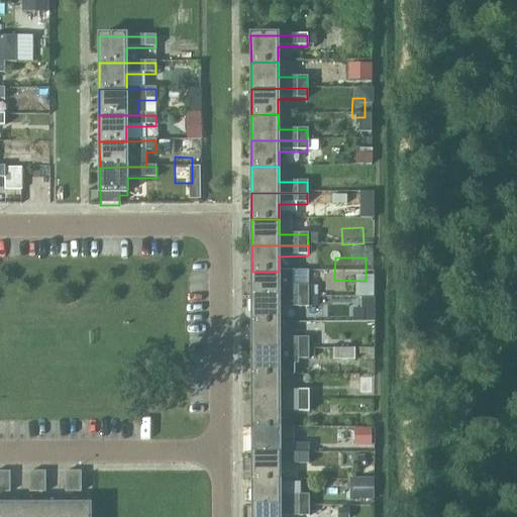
[(308,297),(308,286),(292,287),(292,272),(294,272),(294,271),(279,271),(279,272),(252,272),(252,298),(308,297)]
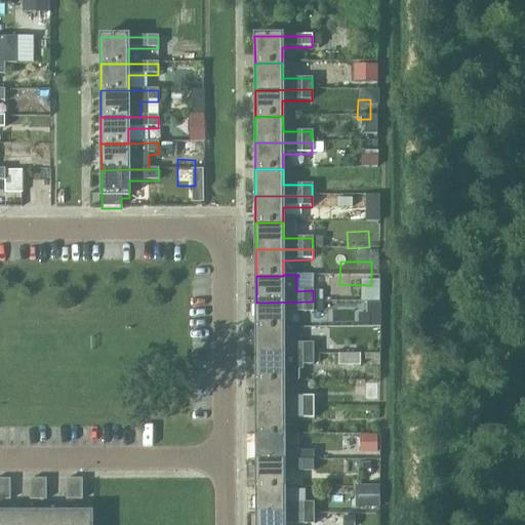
[(256,329),(283,329),(283,313),(313,313),(313,301),(256,303),(256,329)]
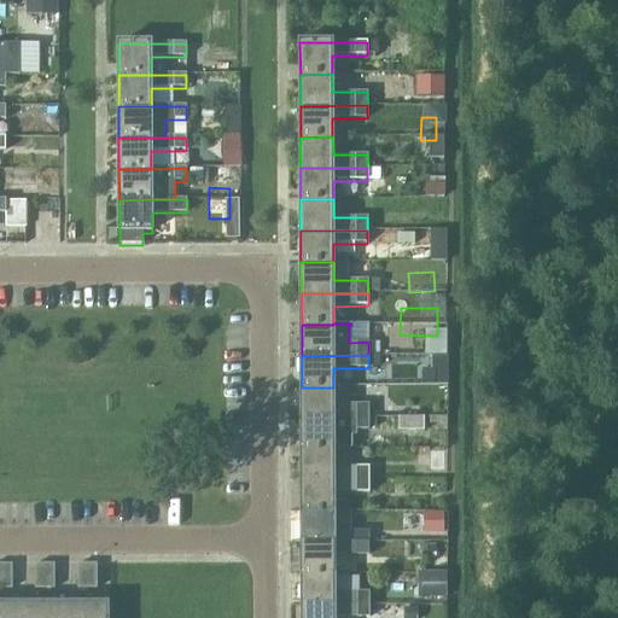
[(302,418),(368,418),(368,404),(333,404),(333,388),(302,388),(302,418)]
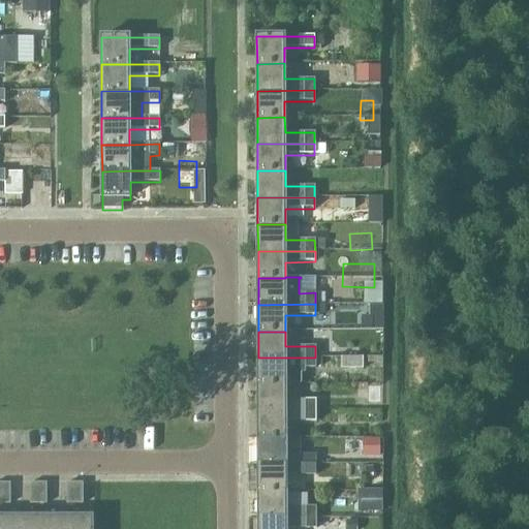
[(299,372),(299,369),(315,369),(315,358),(258,358),(258,384),(286,384),(301,384),(301,372),(299,372)]
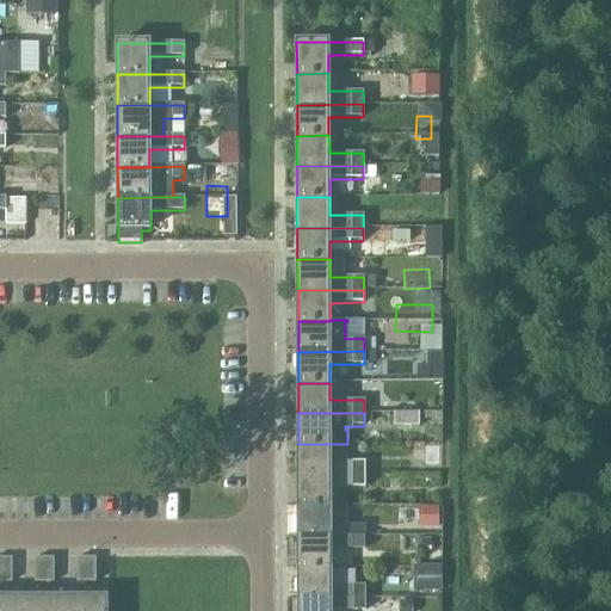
[(331,462),(331,444),(298,444),(298,475),(364,474),(364,462),(331,462)]
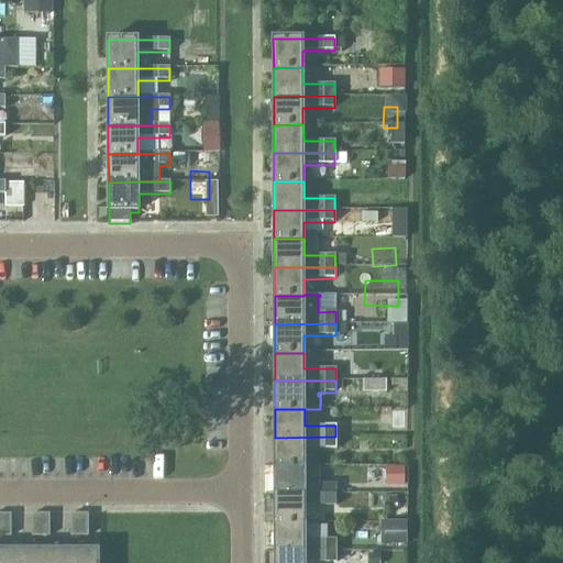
[(275,466),(305,466),(305,449),(335,449),(335,437),(275,438),(275,466)]
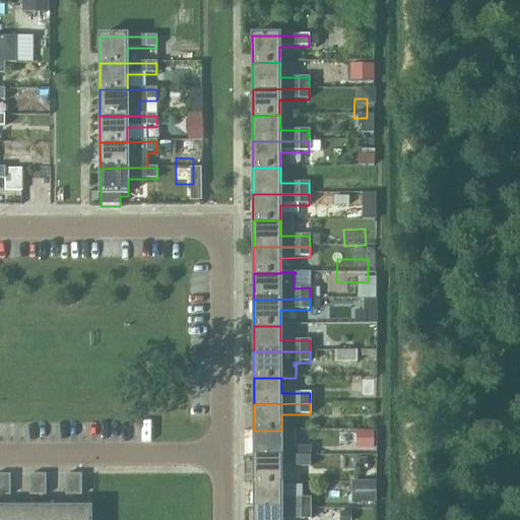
[(346,414),(350,432),(368,428),(364,410),(346,414)]
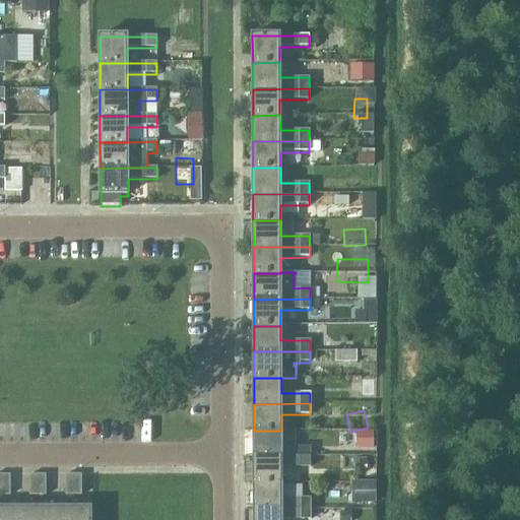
[(281,431),(254,431),(254,457),(309,456),(309,447),(294,447),(294,431),(281,431)]
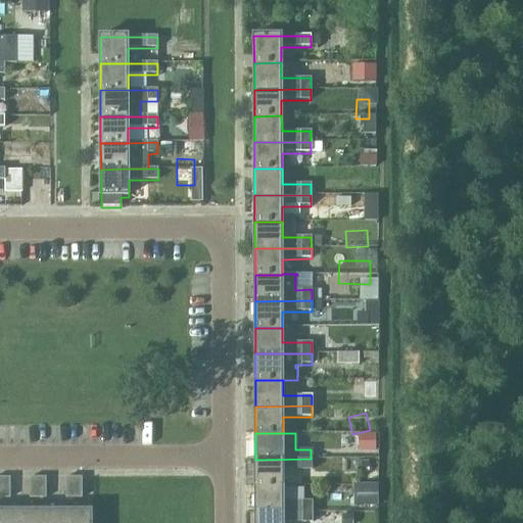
[(313,470),(313,460),(313,459),(311,459),(255,460),(255,486),(283,485),(283,471),(313,470)]
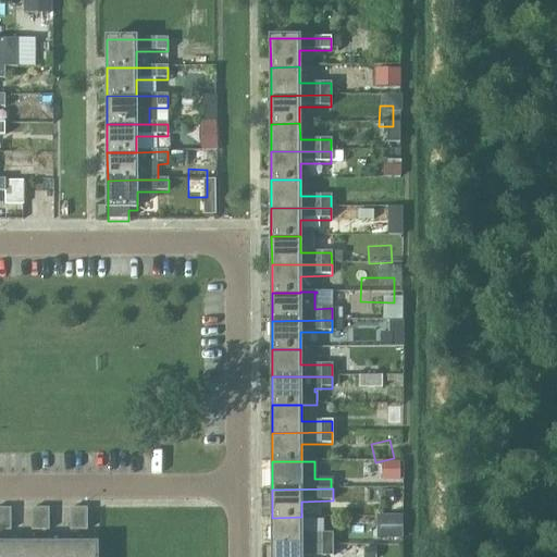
[(369,507),(392,508),(392,498),(369,497),(369,507)]
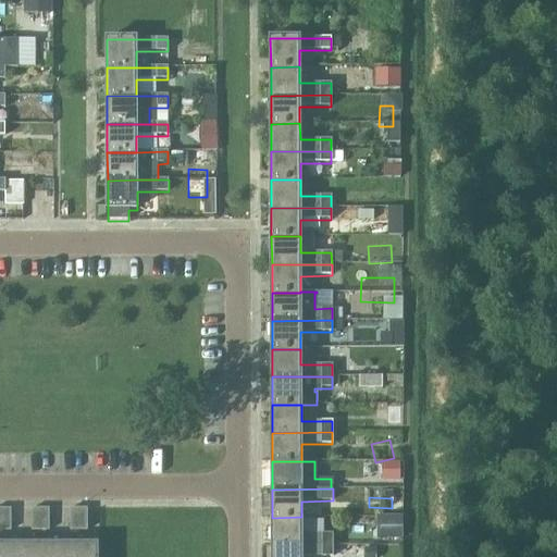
[(32,531),(40,531),(40,509),(32,509),(32,531)]
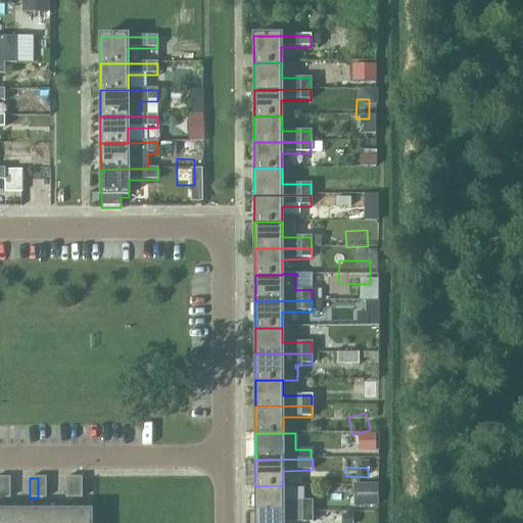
[(65,498),(74,498),(74,478),(65,478),(65,498)]
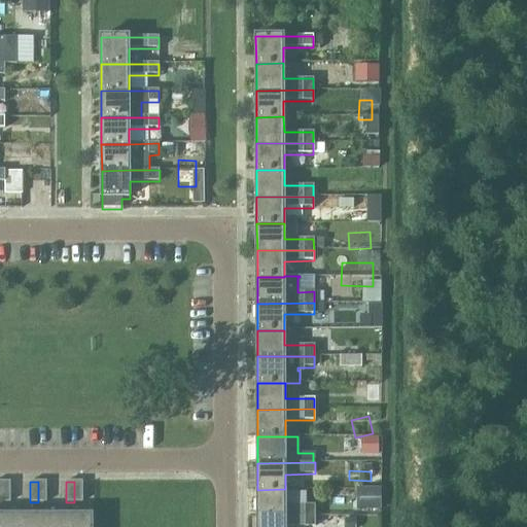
[(285,504),(285,493),(302,493),(302,489),(285,489),(257,490),(257,516),(315,516),(314,504),(285,504)]
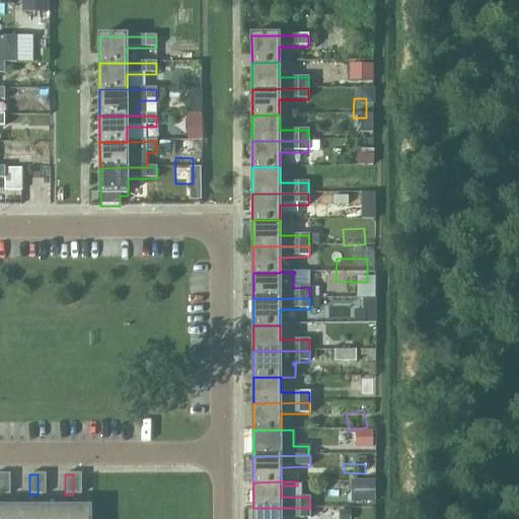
[(1,518),(19,518),(19,507),(2,507),(1,518)]
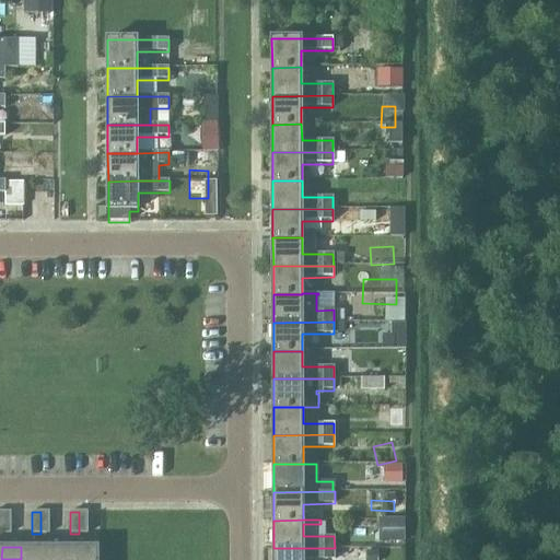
[(21,559),(41,559),(41,547),(21,547),(21,559)]
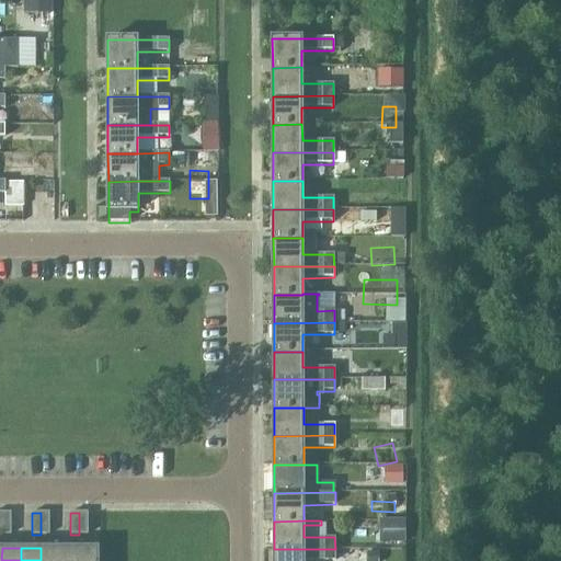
[(41,560),(59,560),(60,548),(41,548),(41,560)]
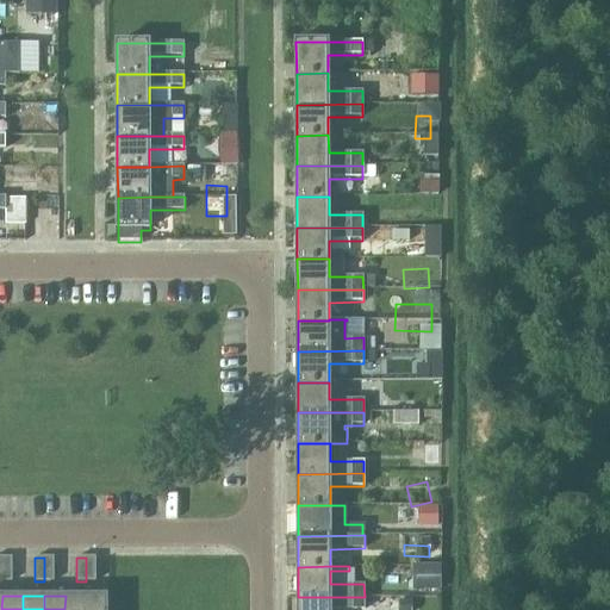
[(64,609),(86,609),(86,596),(66,596),(64,609)]
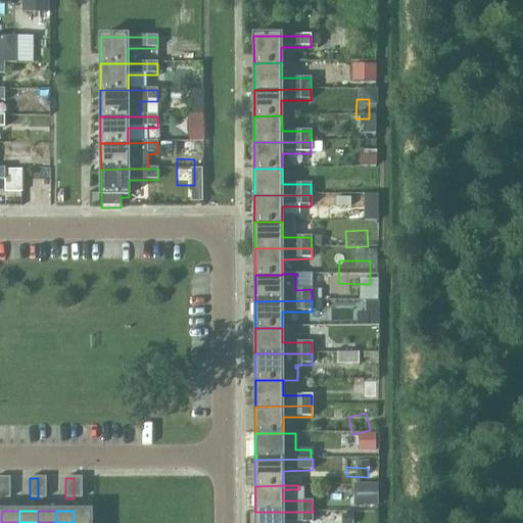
[(74,511),(74,522),(92,522),(92,511),(74,511)]
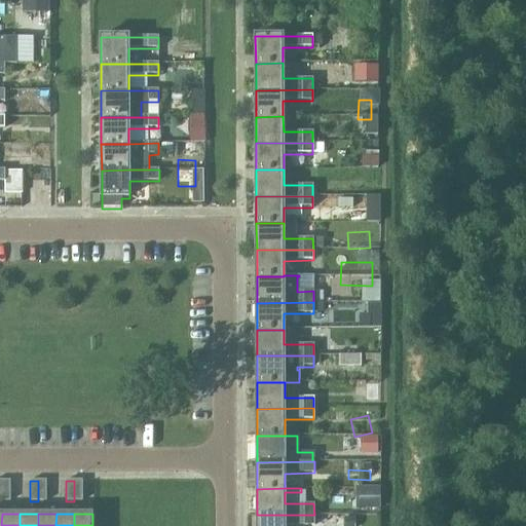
[(314,525),(314,516),(314,515),(257,515),(257,525),(285,525),(314,525)]
